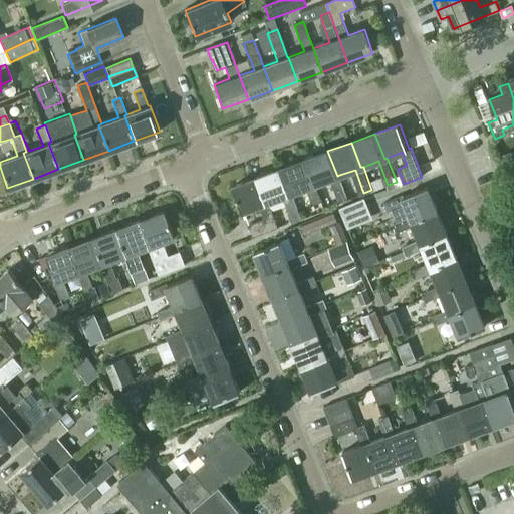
[(327,151),(303,160),(312,186),(315,185),(331,179),(340,202),(348,199),(339,175),(337,176),(327,151)]
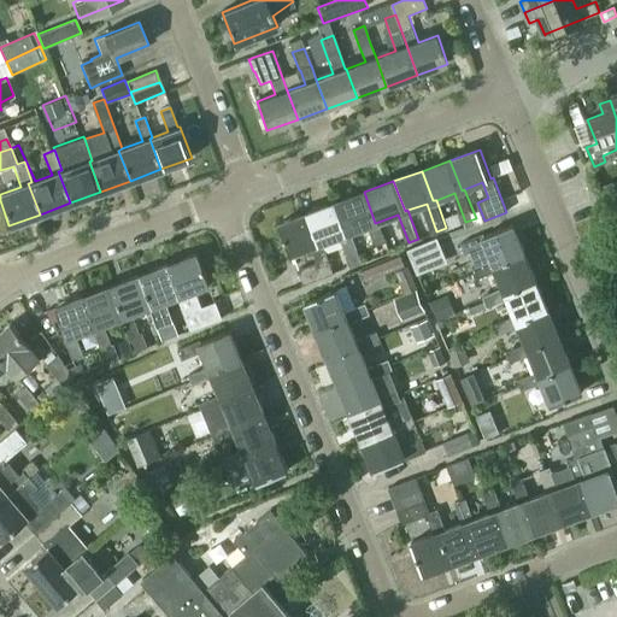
[(616,193),(615,189),(612,182),(603,187),(605,194),(606,197),(616,193)]
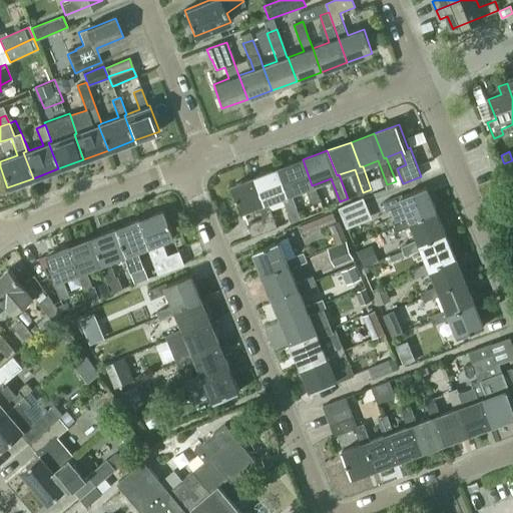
[(322,201),(315,184),(312,185),(303,159),(280,168),(290,193),(293,192),(307,186),(314,204),(322,201)]
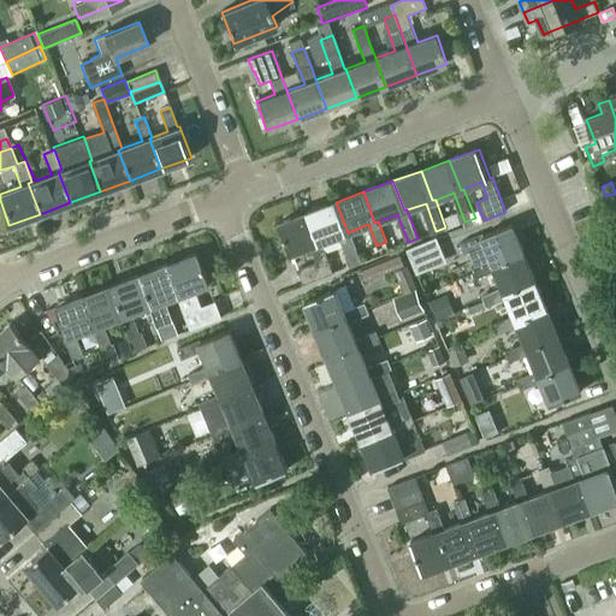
[(336,202),(308,213),(319,242),(321,241),(341,235),(349,256),(348,256),(350,265),(362,261),(351,231),(348,232),(336,202)]
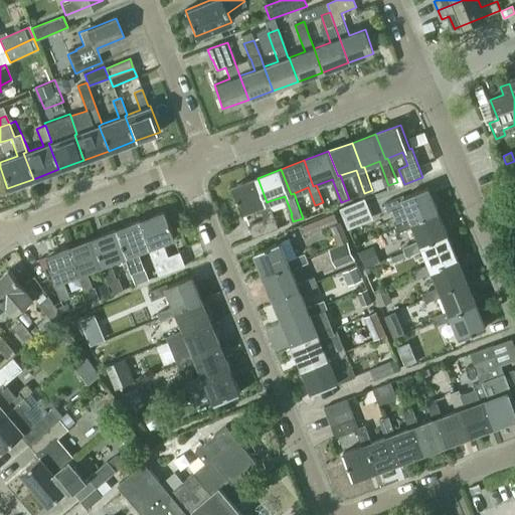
[(279,227),(269,201),(267,202),(258,178),(234,186),(243,211),(262,205),(267,218),(248,225),(252,236),(279,227)]
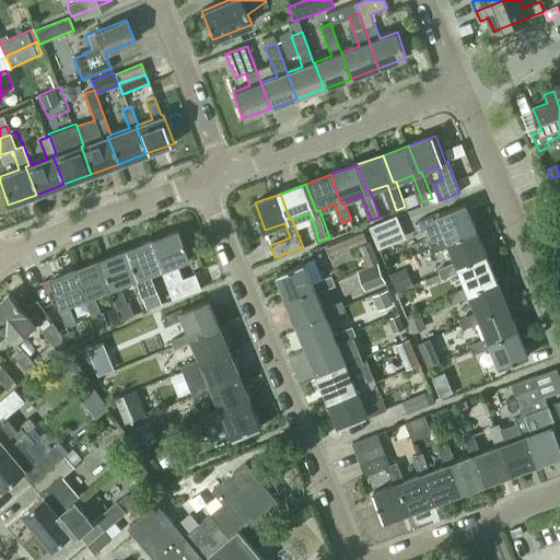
[(442,223),(447,237),(450,242),(478,230),(467,202),(440,214),(440,212),(419,221),(423,231),(442,223)]
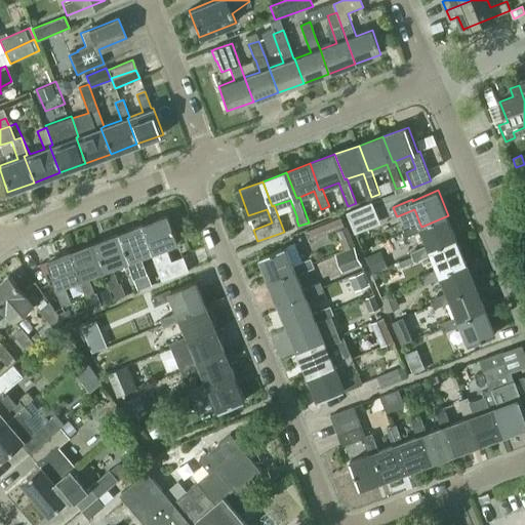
[(348,212),(355,232),(379,223),(372,202),(348,212)]
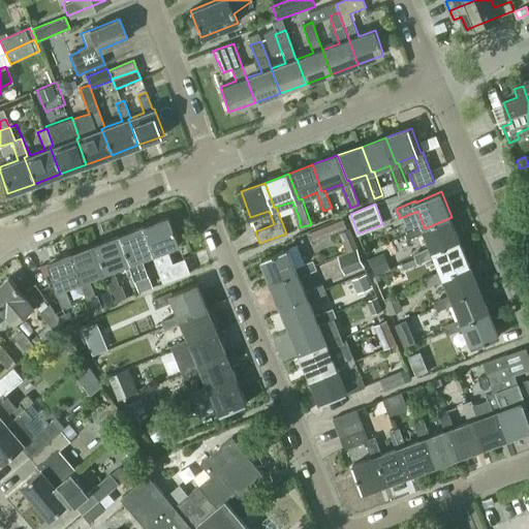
[(154,253),(160,272),(159,272),(162,283),(190,272),(185,258),(174,262),(167,248),(180,244),(170,217),(146,226),(156,252),(154,253)]
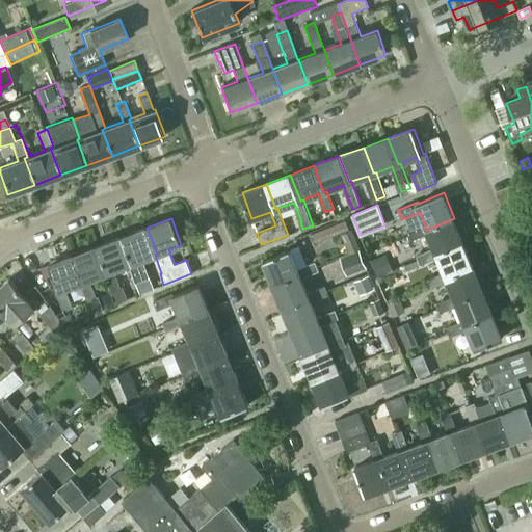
[(436,254),(464,242),(454,218),(427,230),(425,225),(408,233),(411,241),(429,235),(435,249),(436,254)]
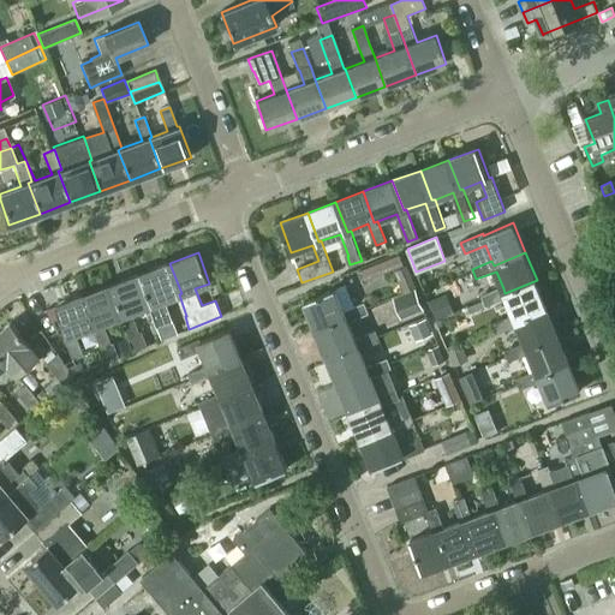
[(400,254),(360,269),(364,280),(404,264),(400,254)]
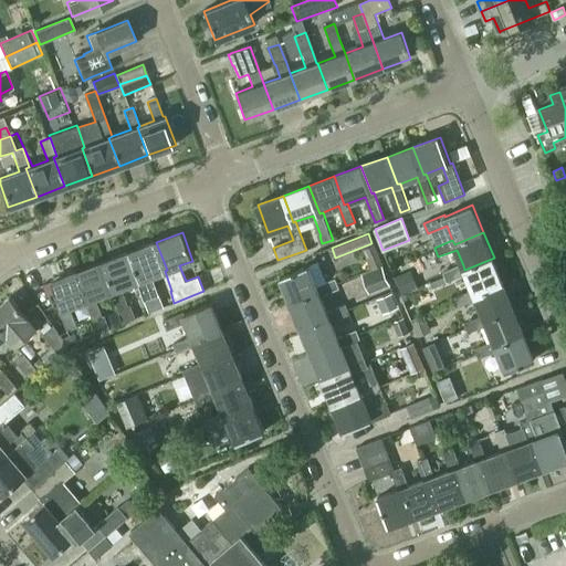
[(156,242),(130,252),(140,280),(138,281),(149,311),(164,305),(159,293),(154,295),(147,278),(165,271),(167,270),(156,242)]
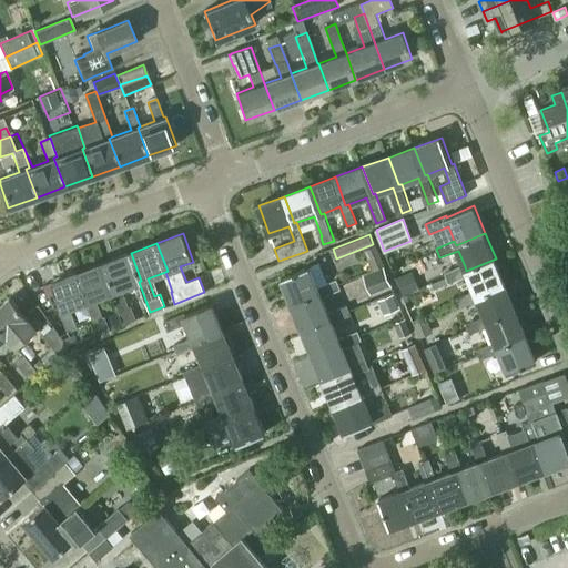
[(375,244),(364,249),(371,263),(382,259),(375,244)]
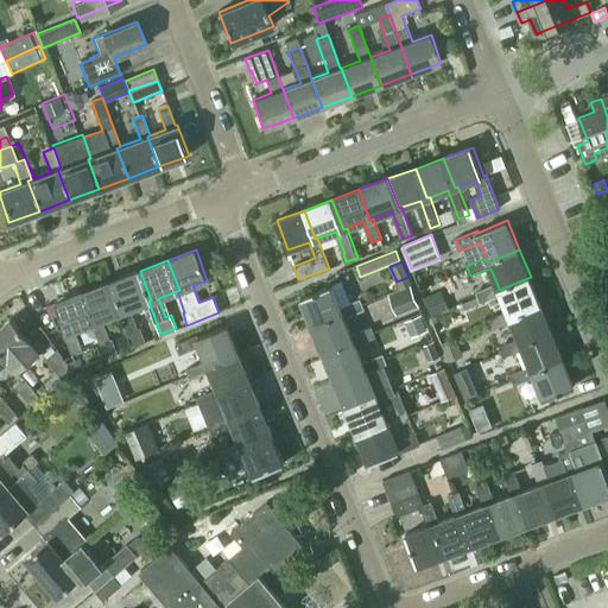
[(131,309),(149,302),(151,301),(140,271),(112,280),(122,311),(120,312),(132,346),(143,341),(131,309)]
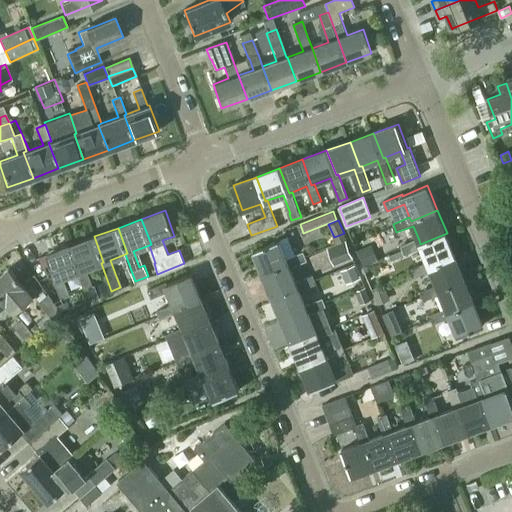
[(423,248),(429,263),(430,266),(456,256),(447,233),(420,244),(419,240),(402,247),(403,250),(405,253),(406,255),(423,248)]
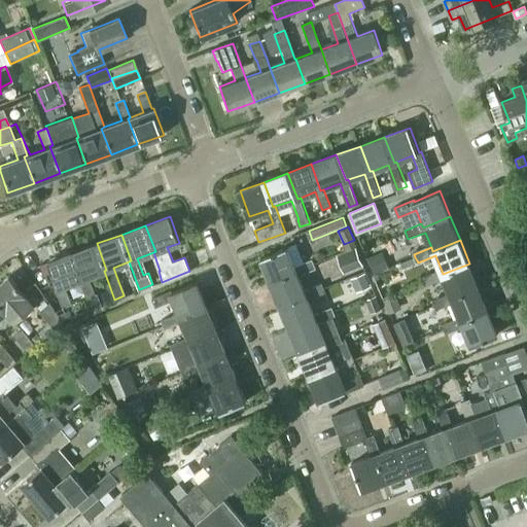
[(97,243),(72,252),(81,279),(80,279),(92,309),(100,305),(90,276),(104,271),(106,270),(97,243)]
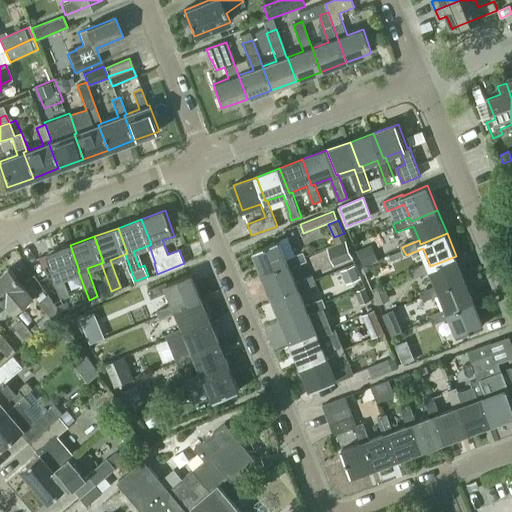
[(305,251),(295,255),(288,237),(254,250),(263,273),(289,263),(291,267),(308,260),(305,251)]
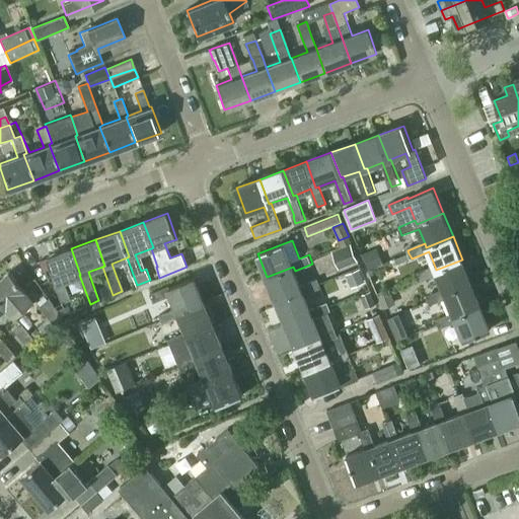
[(357,261),(350,244),(331,251),(339,269),(357,261)]
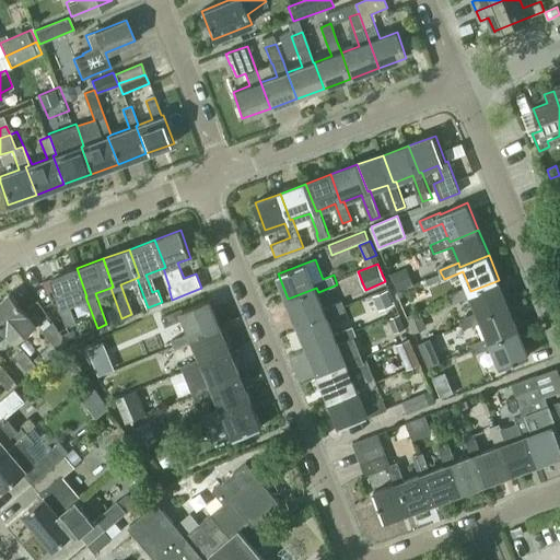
[(69,303),(85,296),(86,296),(77,268),(50,278),(55,289),(60,304),(58,305),(67,326),(77,323),(69,303)]
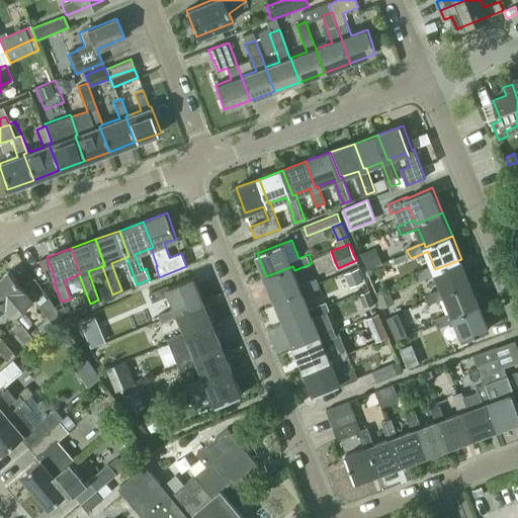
[(361,253),(368,269),(378,265),(372,249),(361,253)]
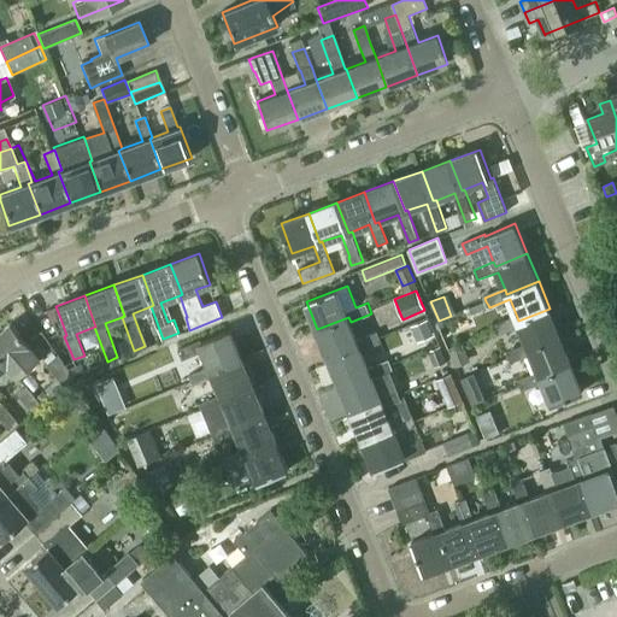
[(486,301),(470,307),(472,312),(488,305),(486,301)]
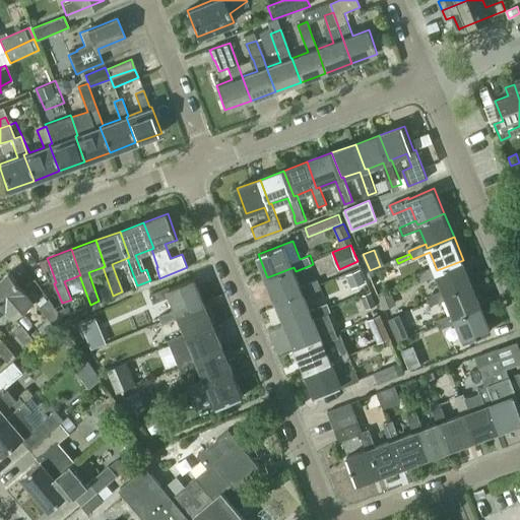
[(44,271),(51,268),(47,258),(40,261),(44,271)]
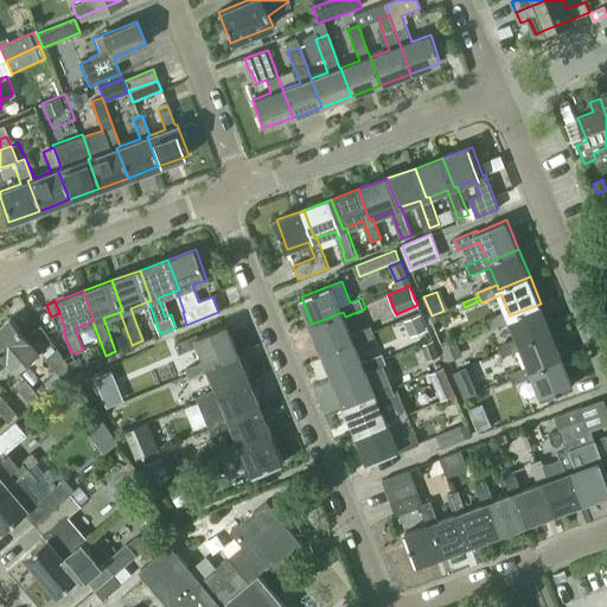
[(553,332),(541,304),(510,315),(509,312),(489,320),(492,330),(512,321),(519,339),(522,344),(553,332)]
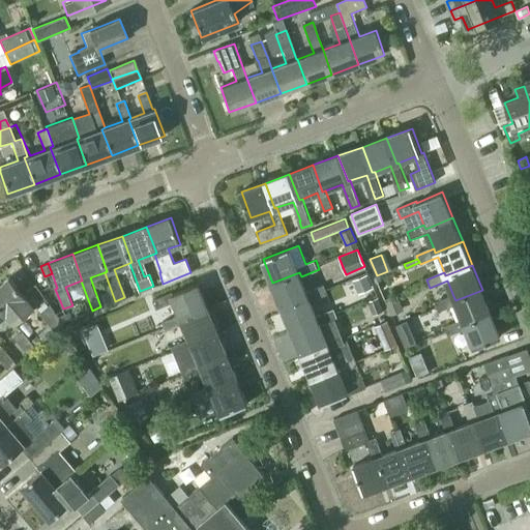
[(310,296),(311,300),(329,293),(325,284),(307,292),(301,276),(299,272),(272,283),(283,307),(310,296)]
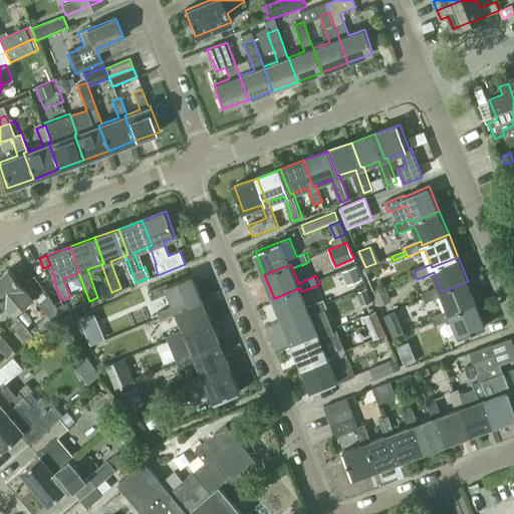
[(355,266),(343,271),(348,284),(360,279),(355,266)]
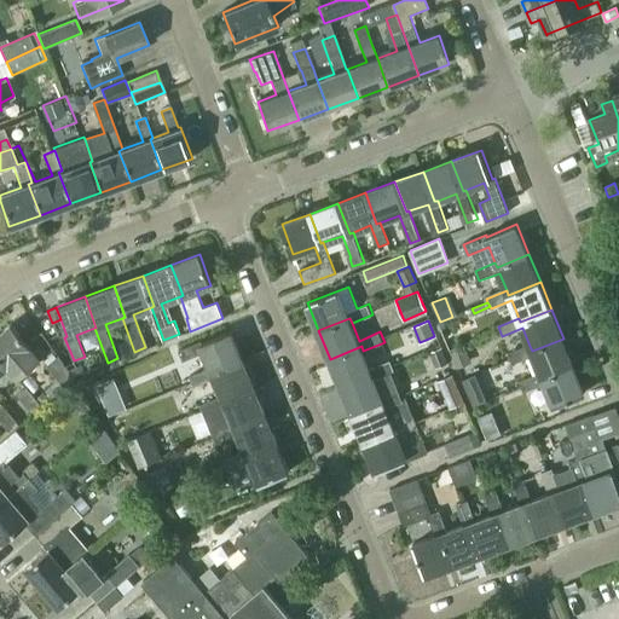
[(0,356),(9,366),(7,366),(16,377),(40,358),(12,325),(0,334),(0,356)]
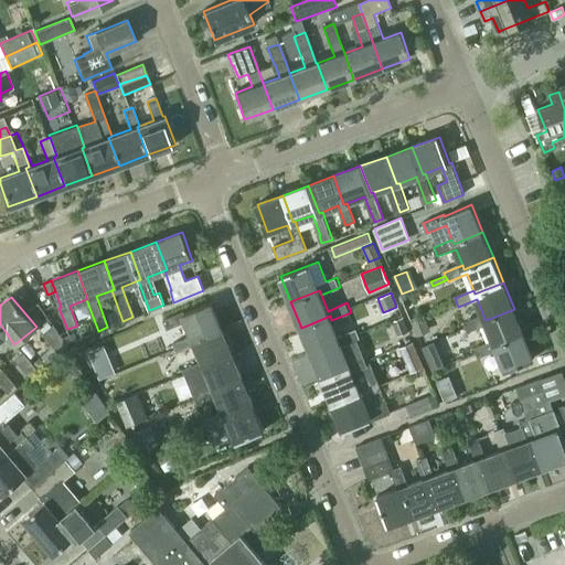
[(187,321),(192,336),(194,340),(223,329),(212,302),(184,313),(184,311),(163,319),(168,329),(187,321)]
